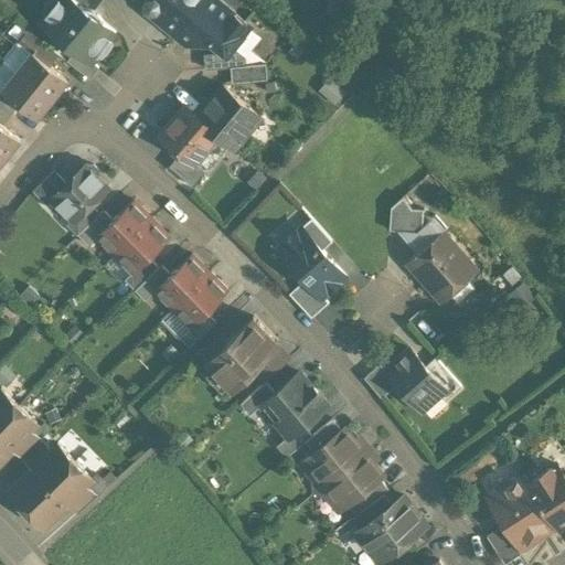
[(88,8),(82,8),(72,0),(57,0),(39,23),(75,52),(91,65),(92,64),(115,34),(104,24),(100,18),(96,12),(89,9),(88,8)]
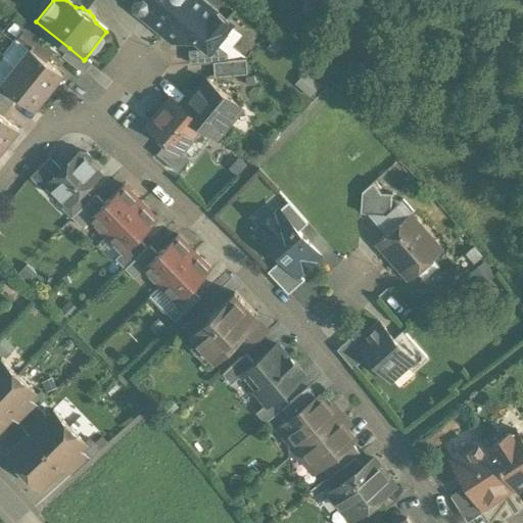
[(66,0),(76,7),(82,7),(83,8),(88,10),(95,0),(66,0)]
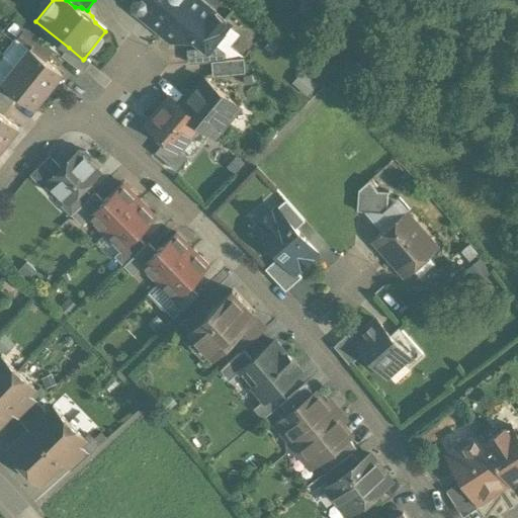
[(134,0),(132,3),(133,10),(136,13),(142,12),(149,18),(150,24),(160,33),(186,0),(134,0)]
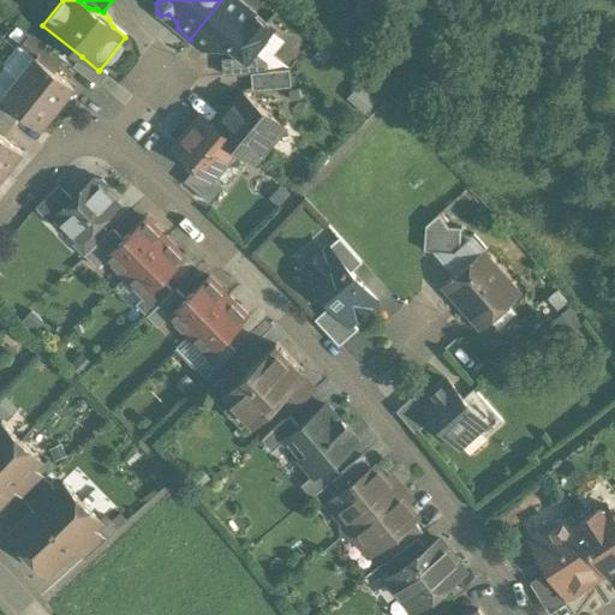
[(270,33),(232,0),(221,0),(190,40),(203,51),(232,48),(242,57),(246,60),(254,53),(270,33)]
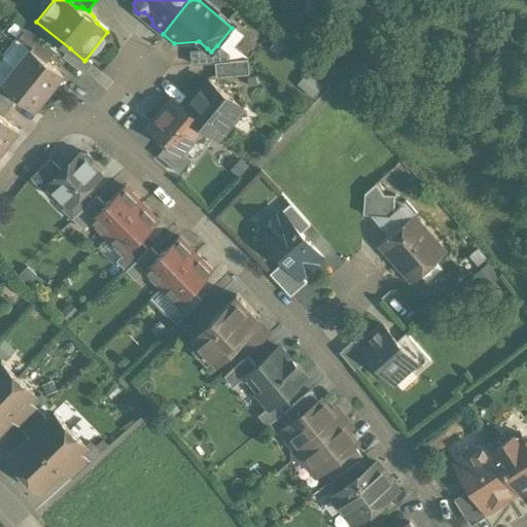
[(55,53),(26,29),(18,39),(30,49),(31,49),(46,62),(55,53)]
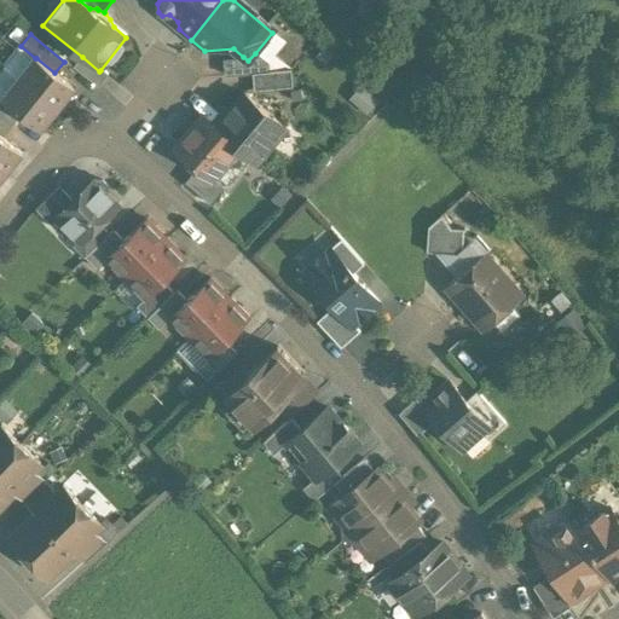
[(248,61),(243,57),(239,61),(224,62),(226,79),(252,76),(252,75),(268,74),(268,64),(255,53),(248,61)]
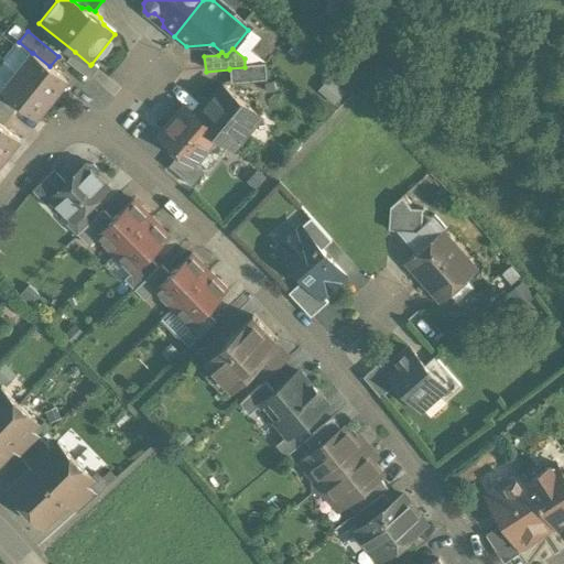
[(90,65),(75,52),(66,63),(89,80),(98,69),(91,64),(90,65)]
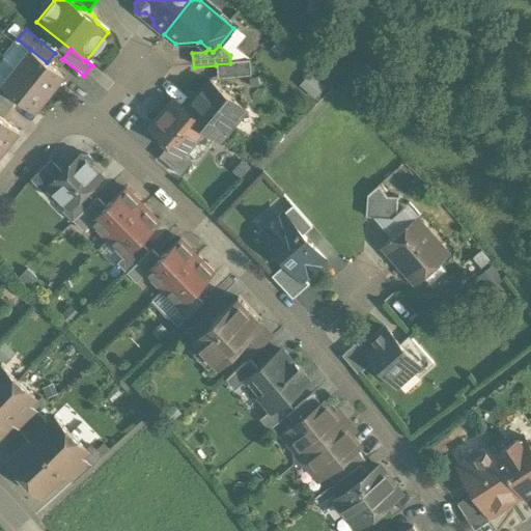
[(47,62),(31,50),(30,50),(16,67),(49,93),(63,76),(47,62)]
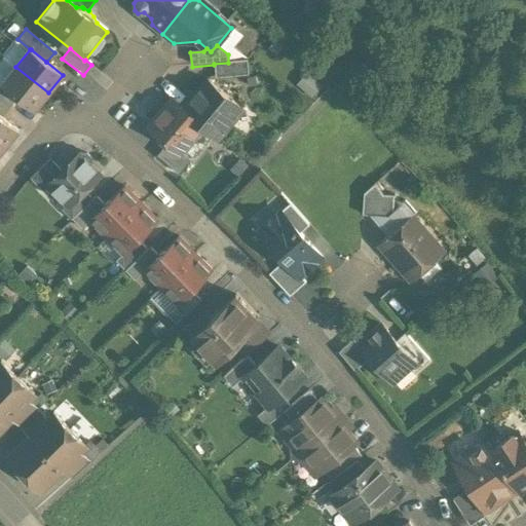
[(247,61),(228,63),(214,64),(214,65),(216,78),(248,75),(247,61)]
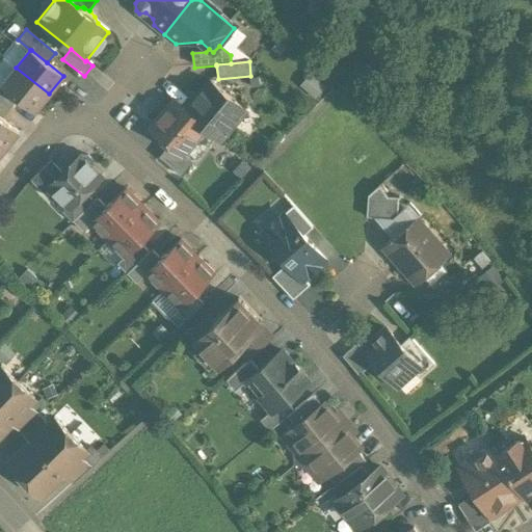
[(16,68),(1,86),(18,100),(34,112),(49,94),(16,68)]
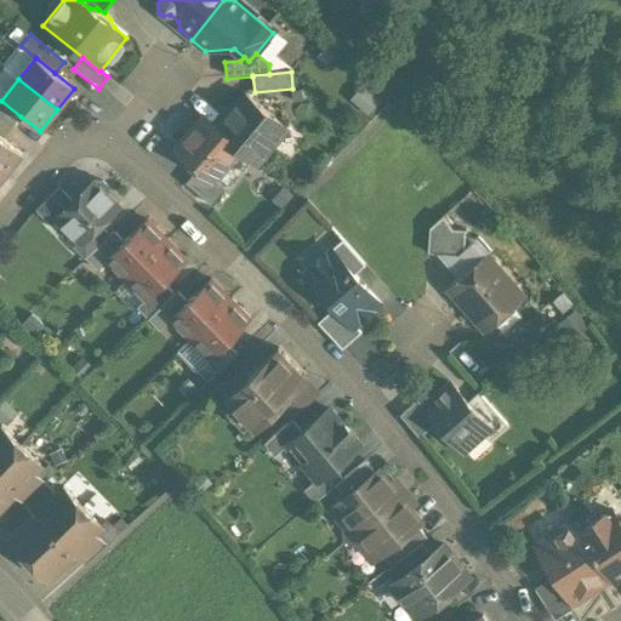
[(285,131),(243,95),(215,127),(215,129),(240,151),(257,165),(285,131)]
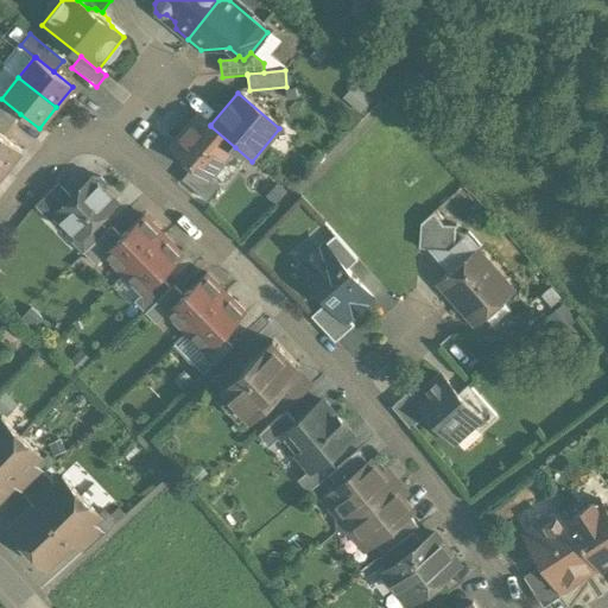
[(1,99),(0,97),(0,115),(12,125),(20,114),(1,99)]
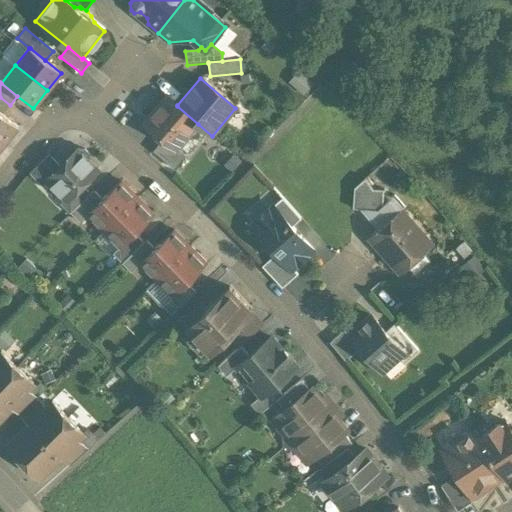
[(10,105),(0,97),(0,112),(2,115),(10,105)]
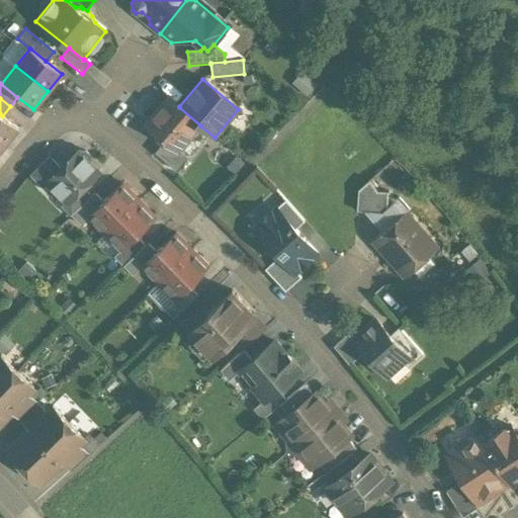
[(179,106),(169,98),(145,125),(165,142),(178,153),(178,152),(200,125),(179,107),(179,106)]
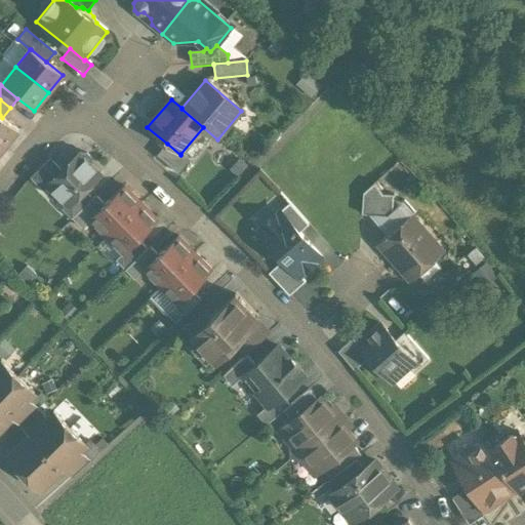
[(2,118),(0,115),(0,145),(3,149),(17,130),(2,118)]
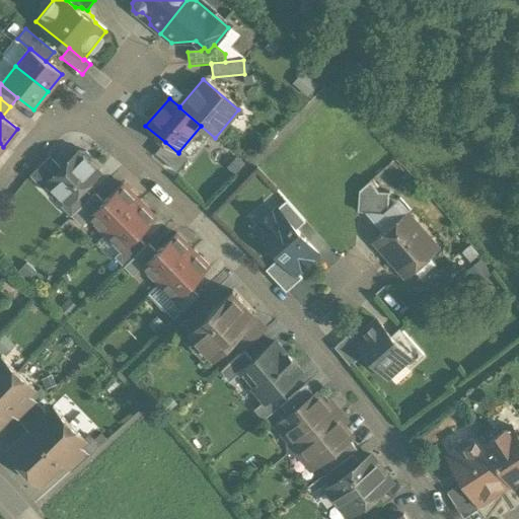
[(178,153),(165,142),(154,155),(176,173),(189,160),(178,152),(178,153)]
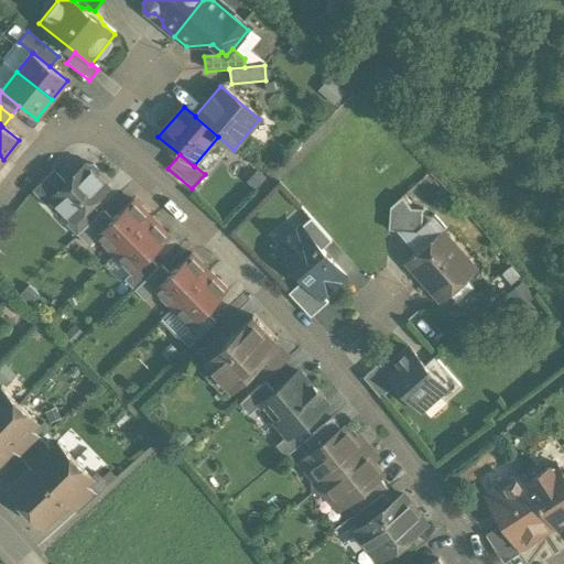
[(93,166),(86,165),(66,185),(51,201),(52,201),(72,221),(89,205),(108,188),(97,177),(98,172),(93,166)]
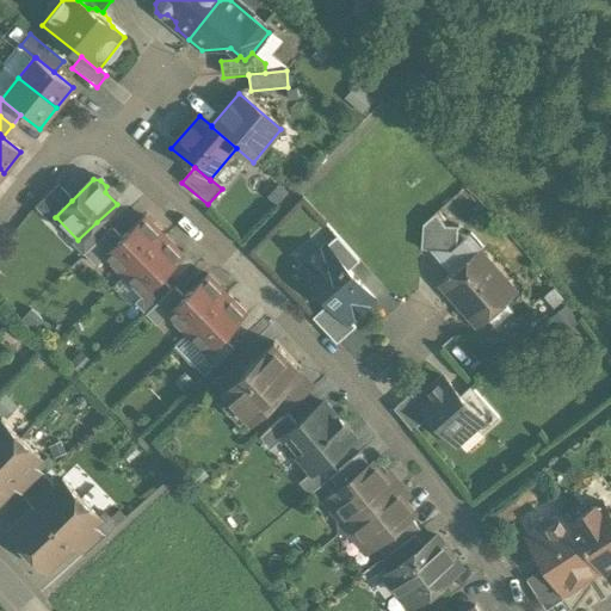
[(57,186),(35,208),(50,223),(56,217),(55,217),(72,201),(57,186)]
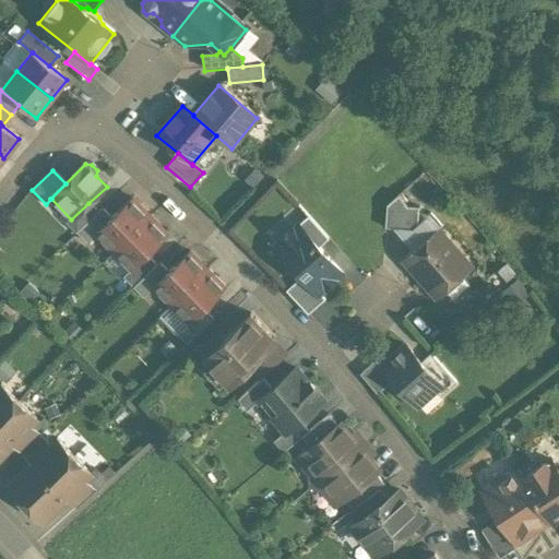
[(406,207),(399,195),(387,206),(384,229),(417,232),(418,209),(406,207)]
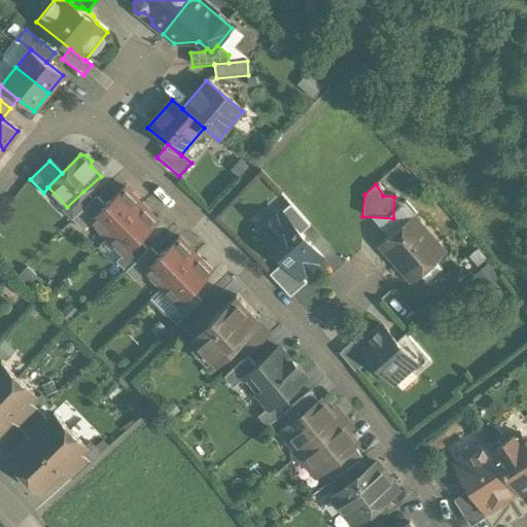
[(104,206),(90,221),(107,239),(141,206),(124,187),(104,206)]
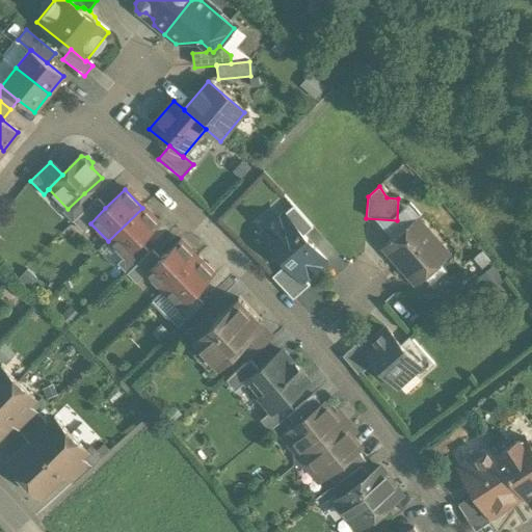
[(84,193),(68,209),(62,213),(72,222),(73,222),(92,203),(84,193)]
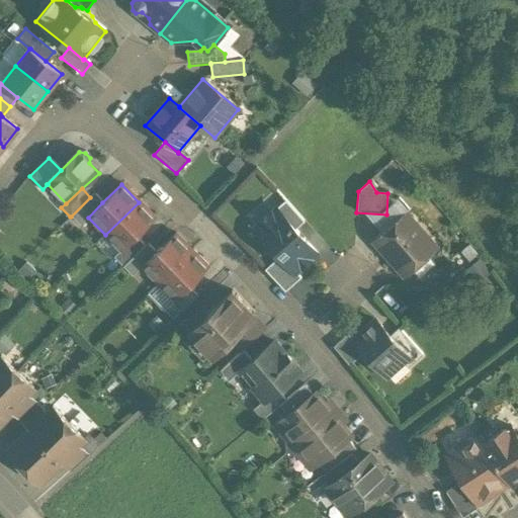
[(90,197),(71,217),(80,226),(88,218),(102,202),(94,194),(90,197)]
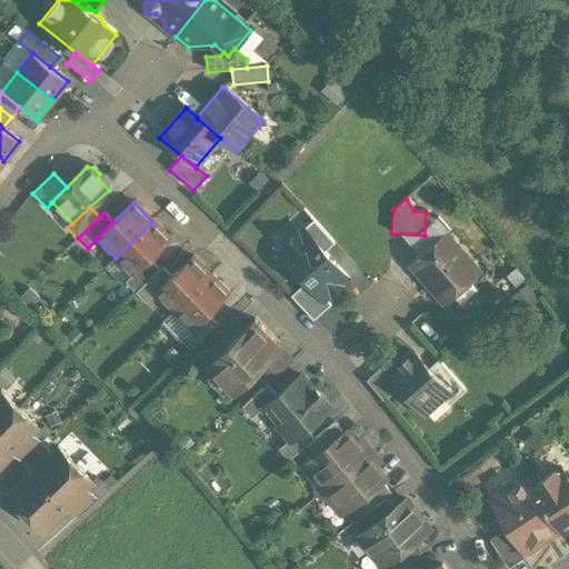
[(333,243),(313,220),(303,229),(325,252),(333,243)]
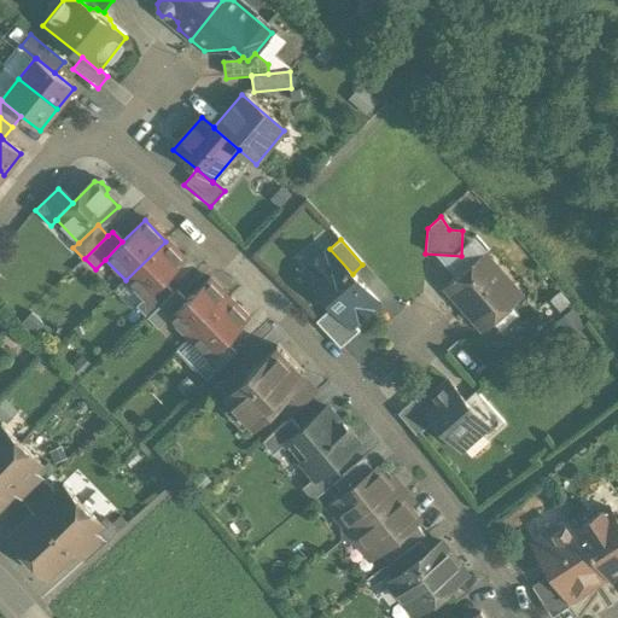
[(165,242),(126,280),(145,299),(145,301),(163,284),(185,262),(165,242)]
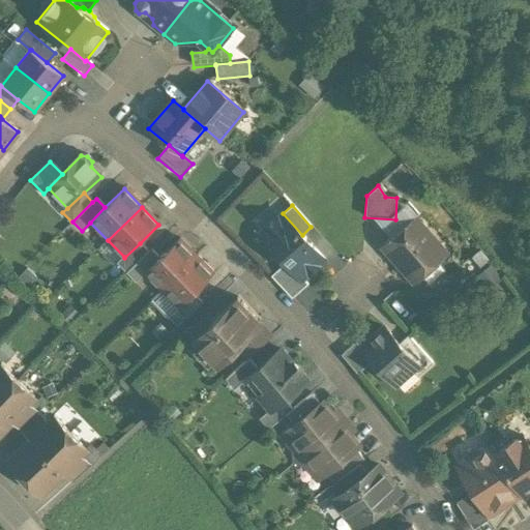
[(302,235),(283,213),(260,233),(286,263),(301,280),(302,278),(324,260),(302,235)]
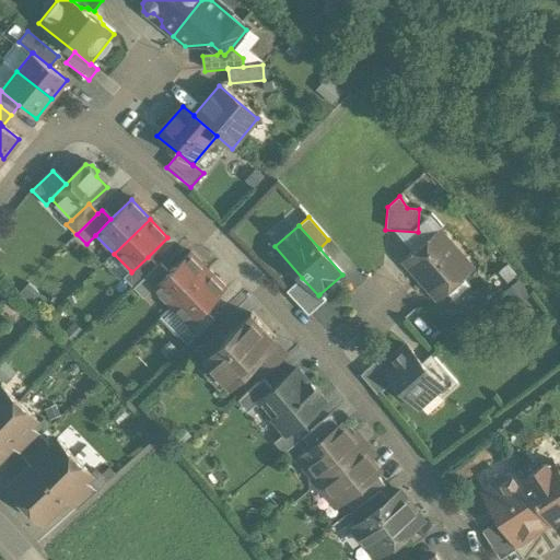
[(436,233),(406,260),(436,295),(459,276),(464,276),(469,271),(470,265),(465,260),(461,259),(452,251),(453,245),(445,237),(440,236),(436,233)]
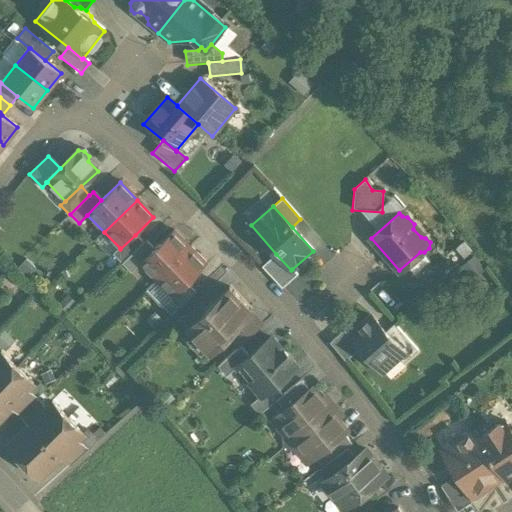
[(154,250),(140,264),(156,281),(189,249),(173,232),(154,250)]
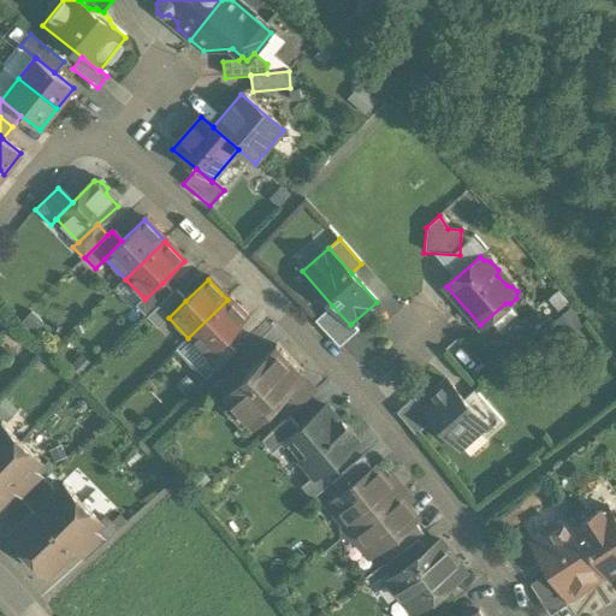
[(163,283),(144,300),(144,298),(135,307),(146,319),(172,294),(163,283)]
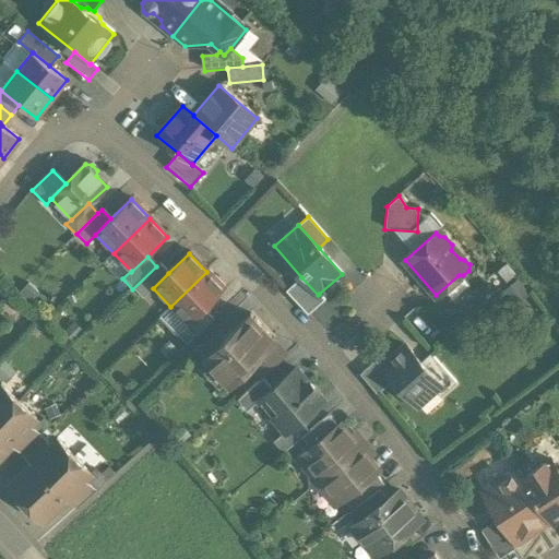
[(156,266),(132,289),(142,299),(153,288),(168,273),(158,263),(156,266)]
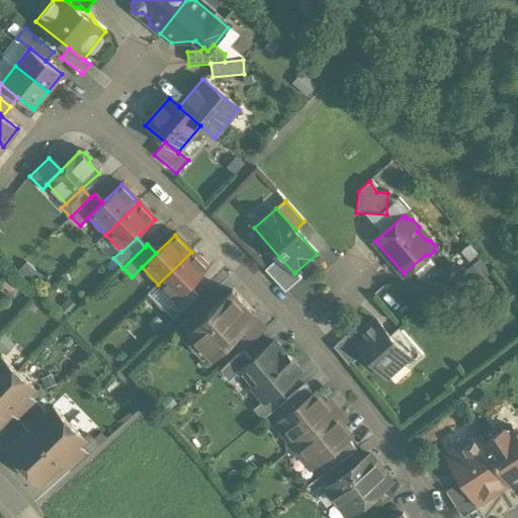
[(191,252),(158,284),(175,301),(189,288),(208,269),(191,252)]
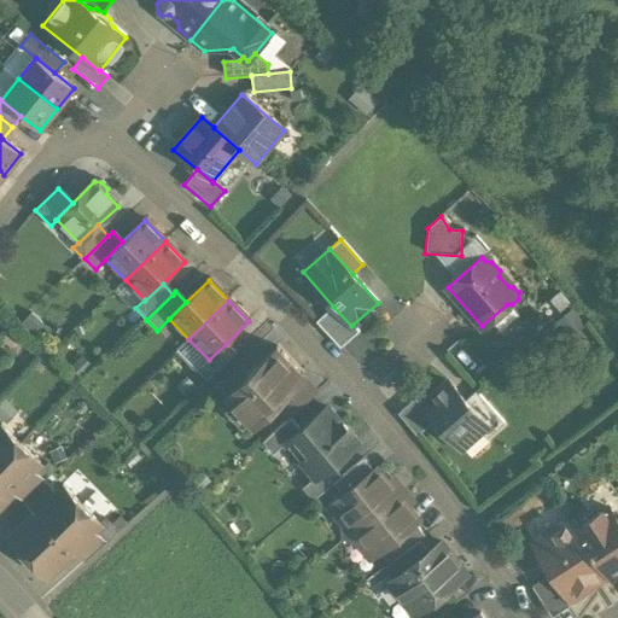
[(351,326),(333,307),(315,322),(340,349),(359,332),(353,325),(351,326)]
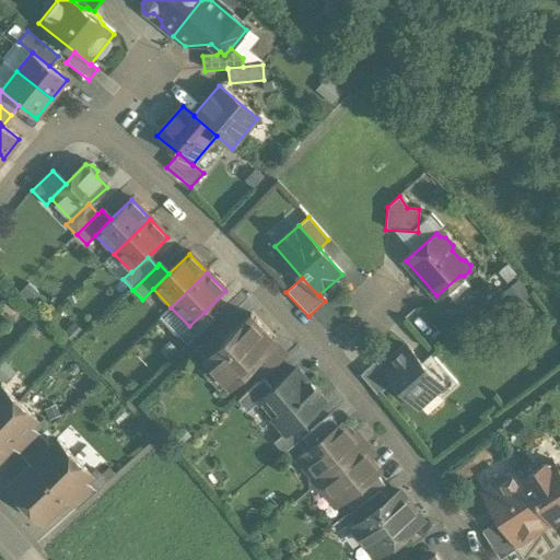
[(189,326),(177,338),(187,347),(213,321),(205,312),(189,326)]
